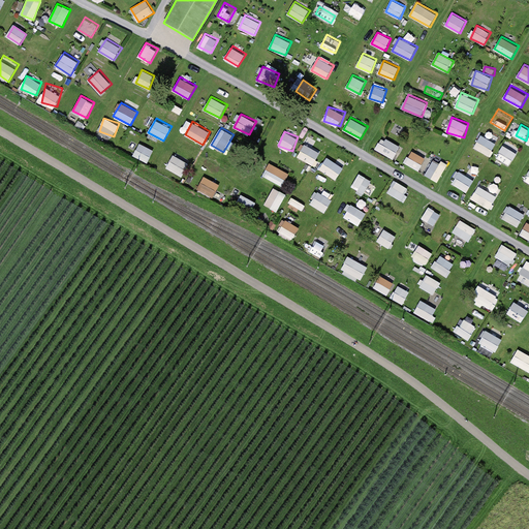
[(474,147),(489,155),(497,143),(483,133),(474,147)]
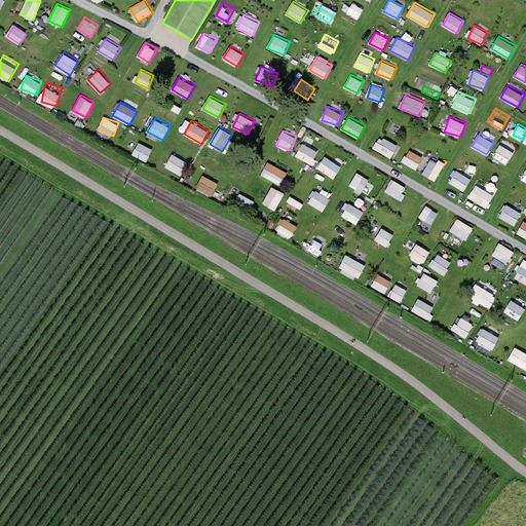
[(379,136),(374,149),(392,157),(399,143),(379,136)]
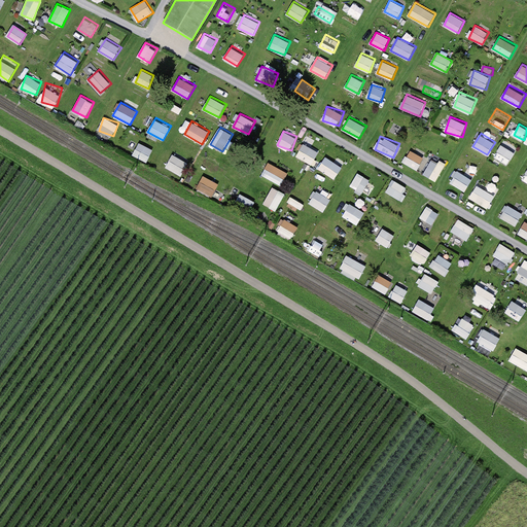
[(139,142),(133,154),(148,162),(154,149),(139,142)]
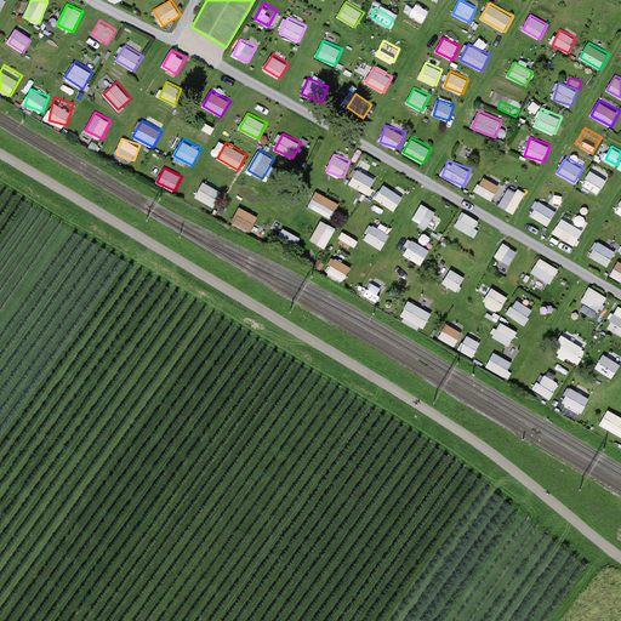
[(358,167),(351,184),(370,194),(377,177),(358,167)]
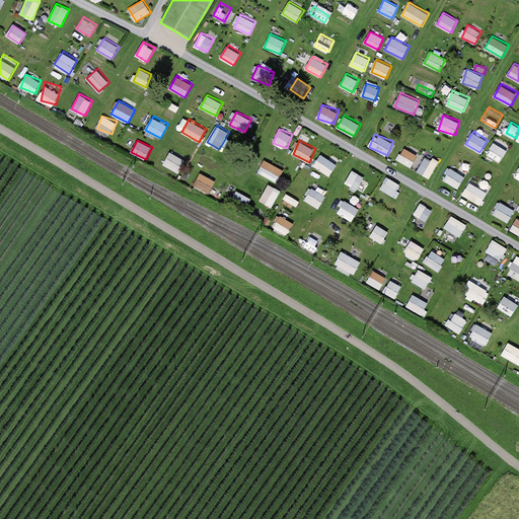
[(502,161),(508,148),(493,142),(488,155),(502,161)]
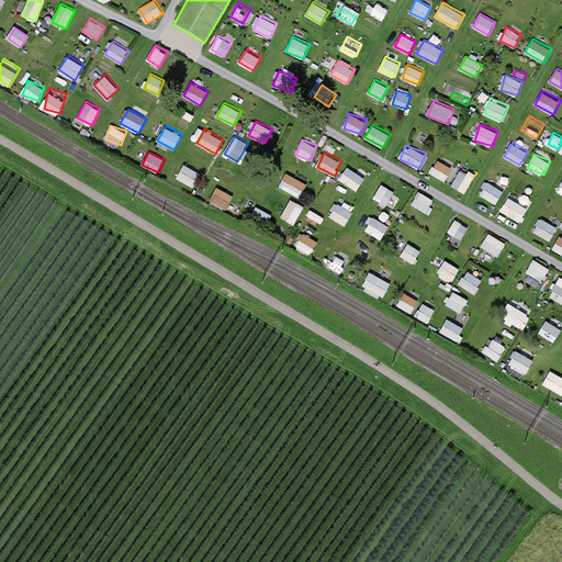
[(430,172),(446,181),(454,166),(438,158),(430,172)]
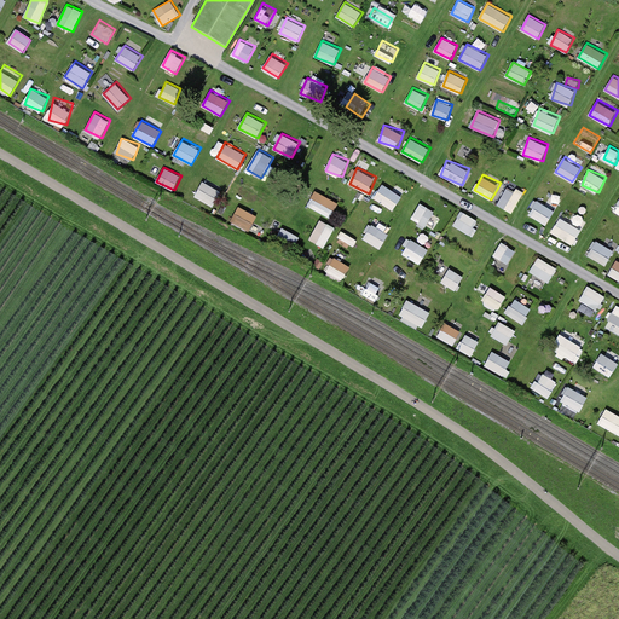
[(214,206),(223,185),(204,177),(196,197),(214,206)]
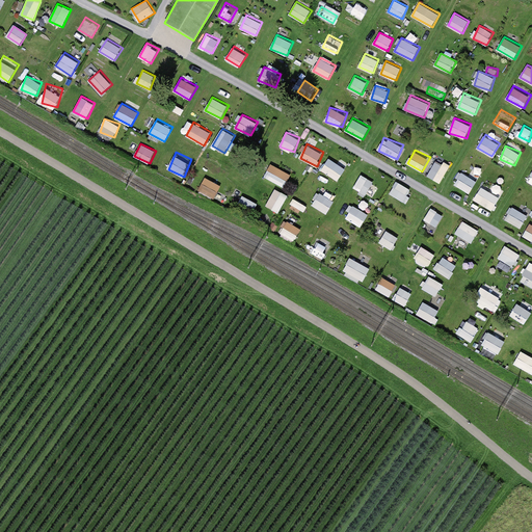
[(330,155),(321,168),(339,181),(348,168),(330,155)]
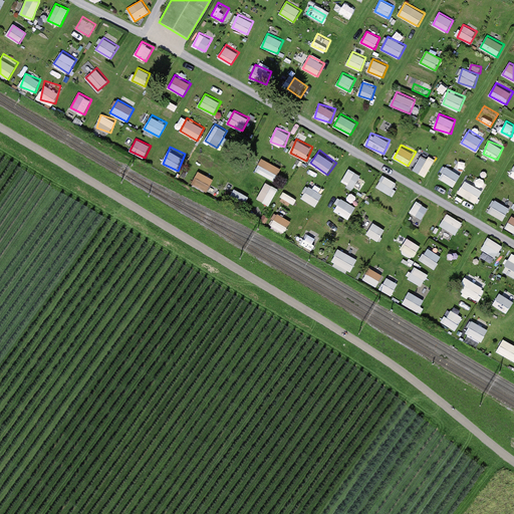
[(204,151),(199,161),(210,168),(216,158),(204,151)]
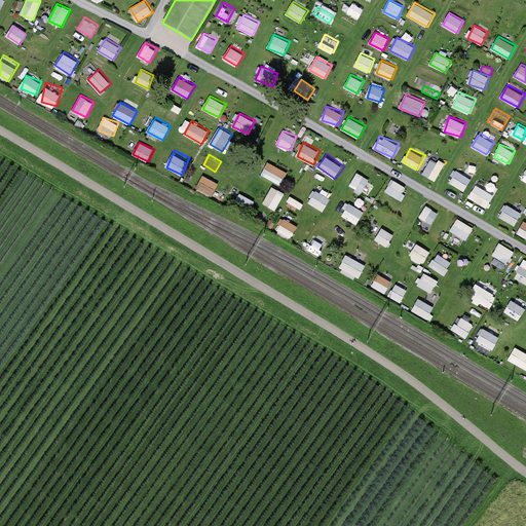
[(430,157),(424,175),(438,180),(444,162),(430,157)]
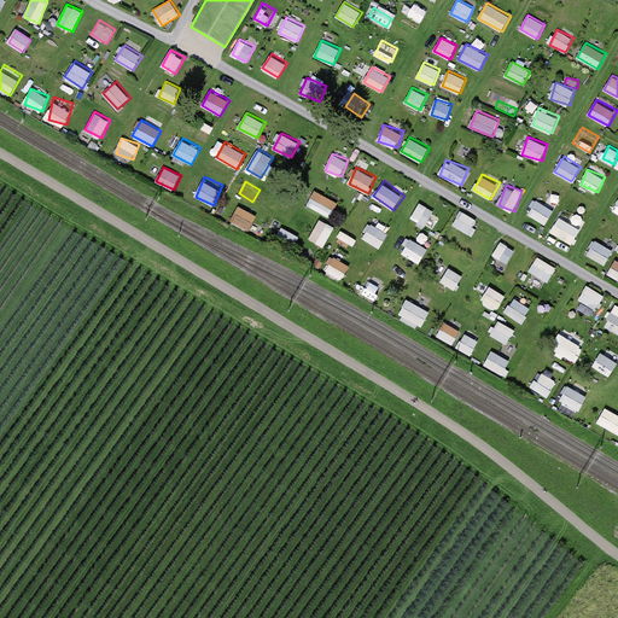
[(308,204),(330,217),(338,202),(316,188),(308,204)]
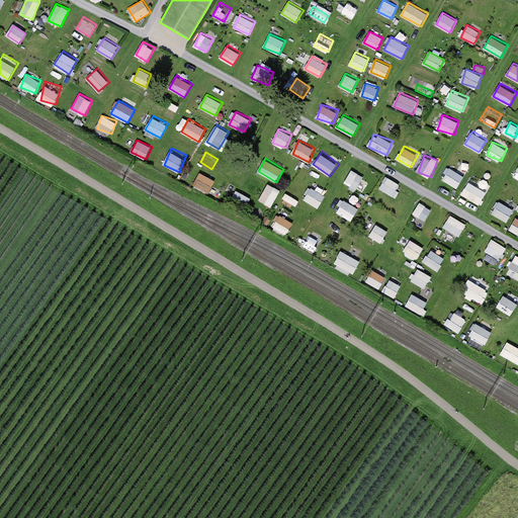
[(449,166),(443,179),(458,187),(465,174),(449,166)]
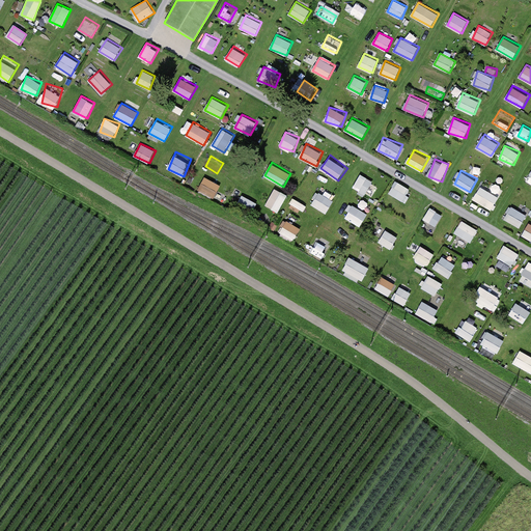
[(366,194),(374,180),(362,172),(354,187),(366,194)]
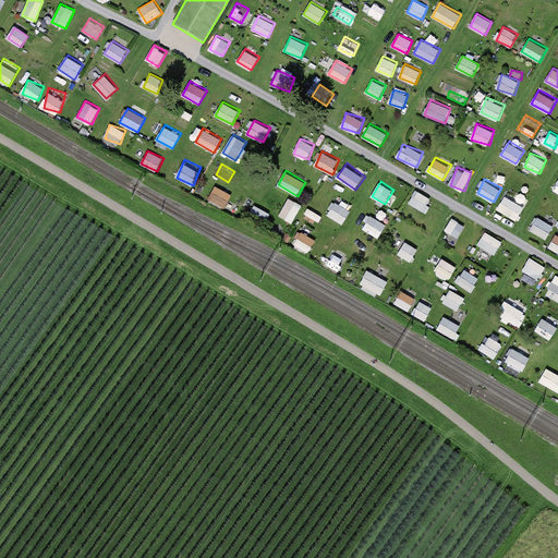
[(208,201),(226,208),(232,193),(215,185),(208,201)]
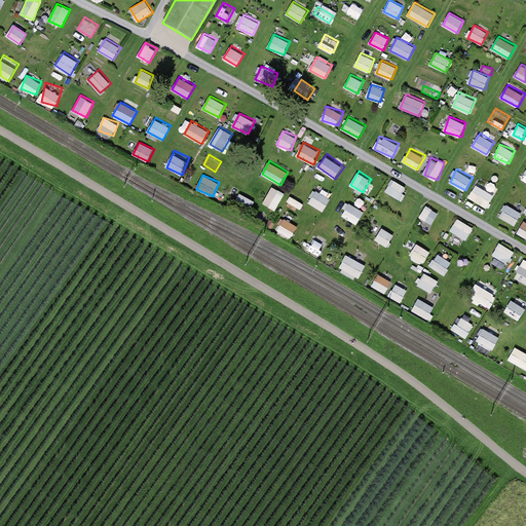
[(392,179),(386,191),(400,198),(407,186),(392,179)]
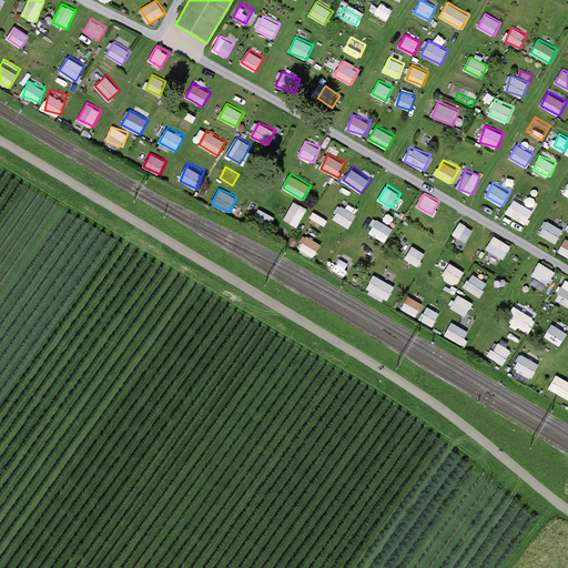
[(515,198),(506,213),(527,224),(536,209),(515,198)]
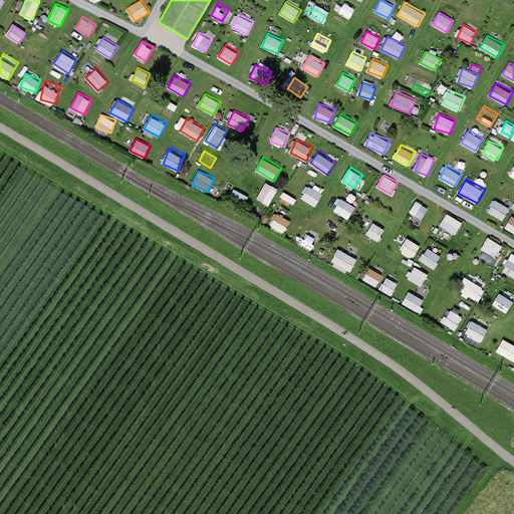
[(265,184),(257,198),(270,205),(278,191),(265,184)]
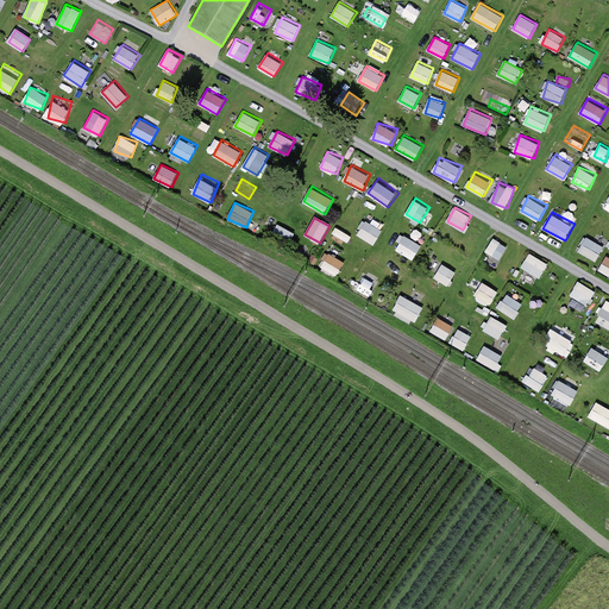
[(375,244),(383,230),(366,220),(358,234),(375,244)]
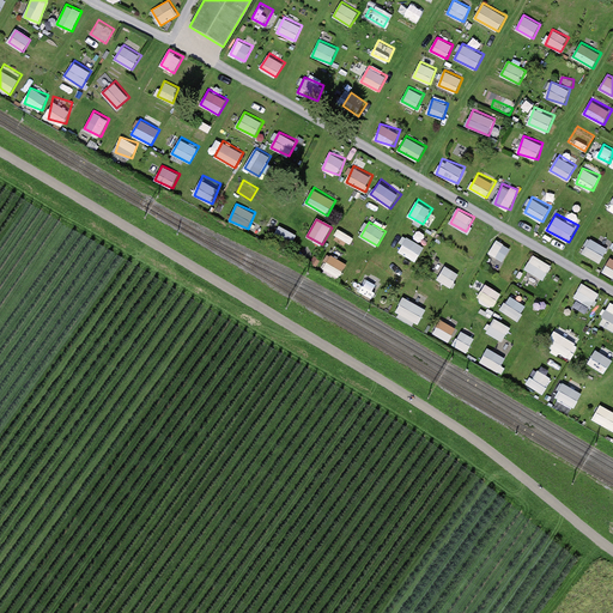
[(280,228),(277,232),(293,240),(296,234),(280,228)]
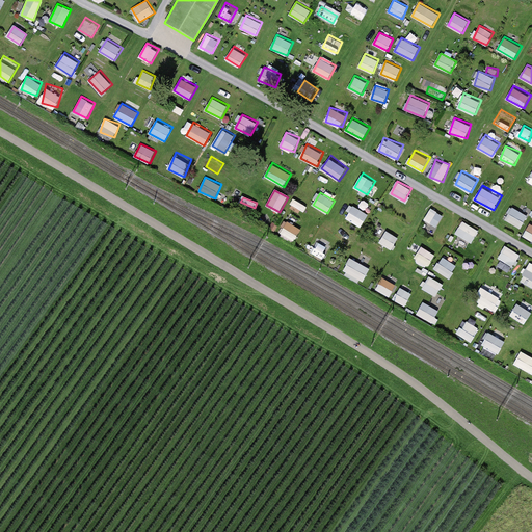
[(352,206),(348,220),(364,225),(369,211),(352,206)]
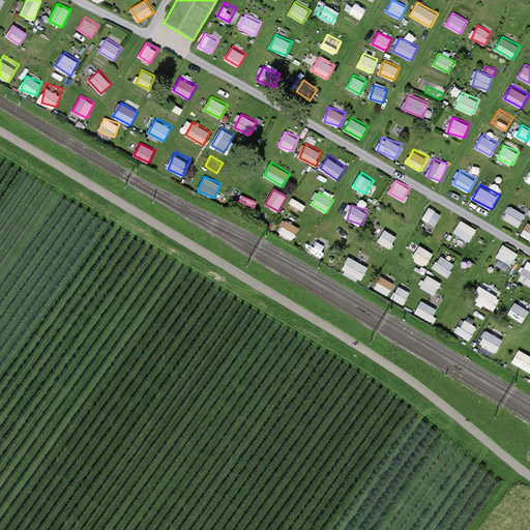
[(509,205),(504,219),(521,226),(526,211),(509,205)]
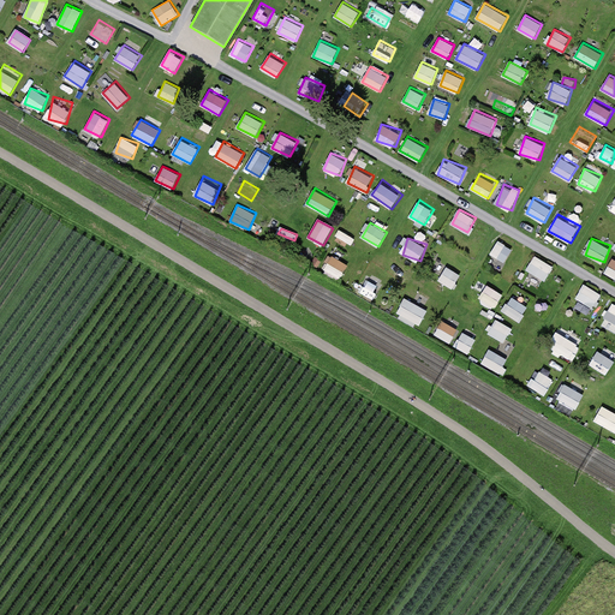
[(499,239),(490,252),(506,262),(514,249),(499,239)]
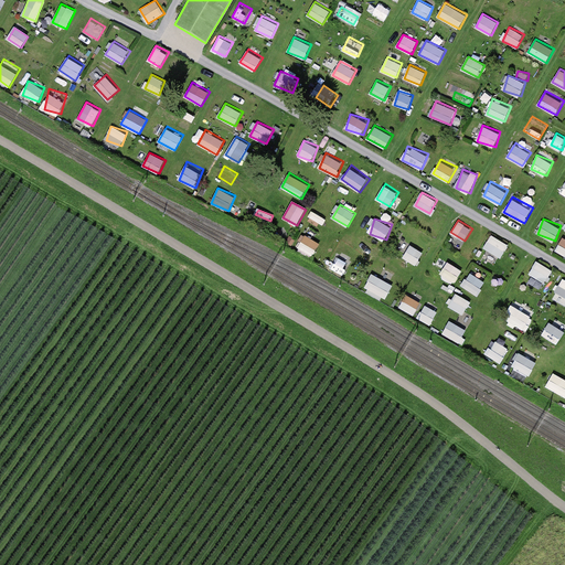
[(501,258),(510,244),(492,233),(484,247),(501,258)]
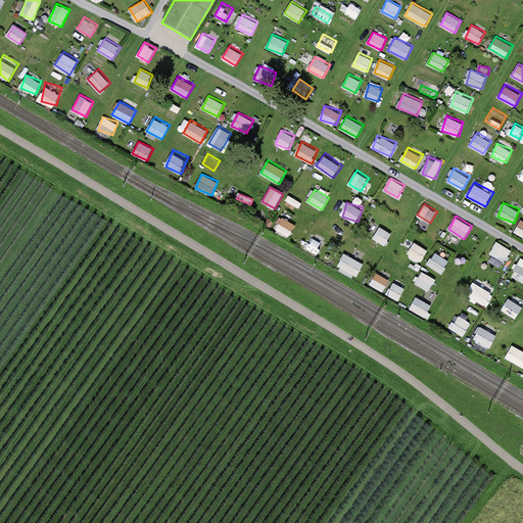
[(290,238),(295,222),(281,217),(276,233),(290,238)]
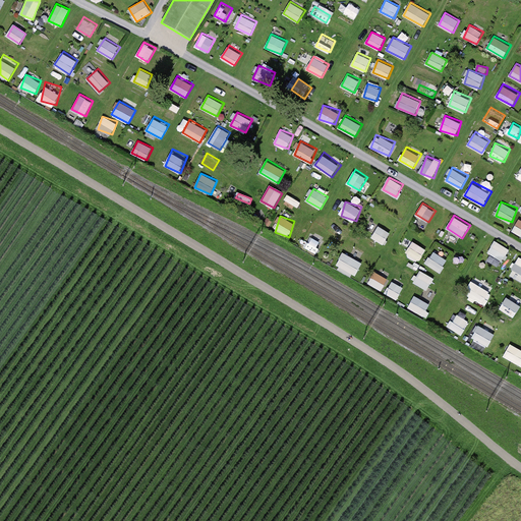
[(338,223),(330,236),(342,243),(350,230),(338,223)]
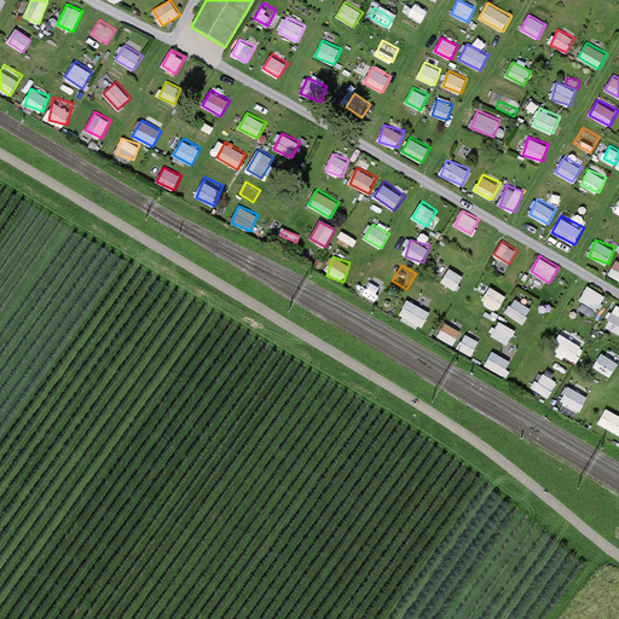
[(447,270),(443,284),(458,289),(463,275),(447,270)]
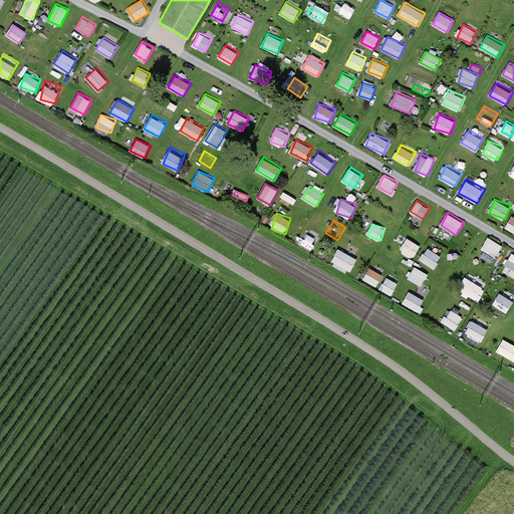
[(305,230),(298,243),(313,251),(320,238),(305,230)]
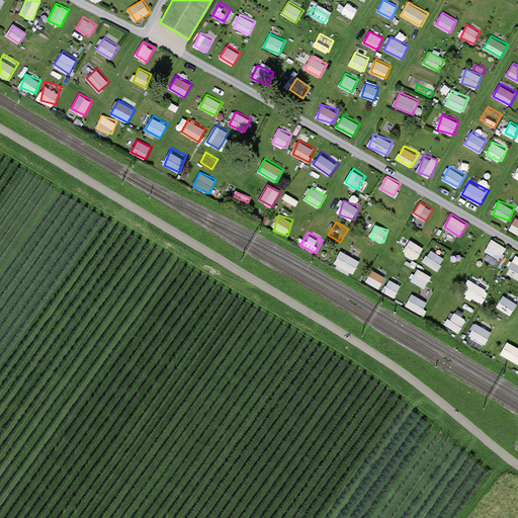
[(404,250),(418,258),(425,247),(411,239),(404,250)]
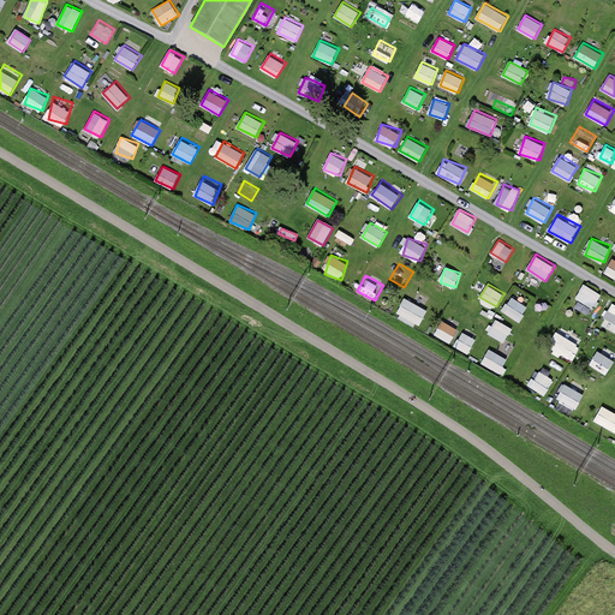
[(585,284),(577,298),(593,308),(603,293),(585,284)]
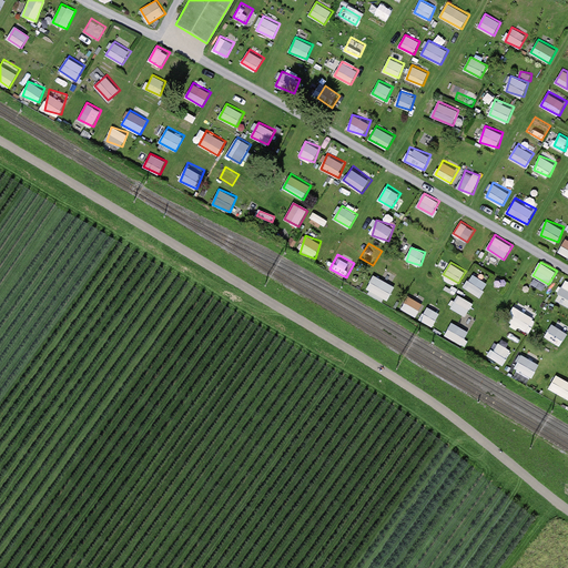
[(470,274),(465,290),(484,295),(488,280),(470,274)]
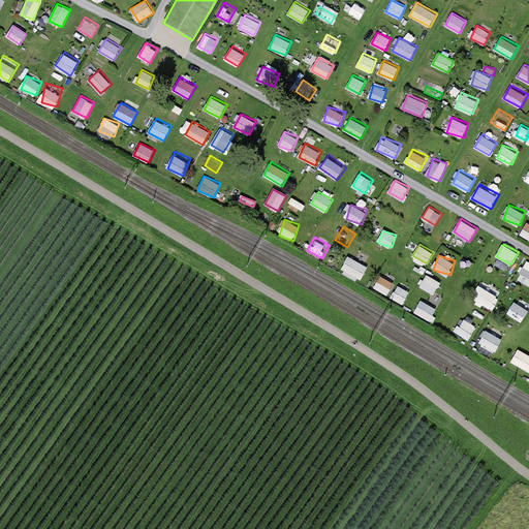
[(364,278),(369,262),(347,256),(342,272),(364,278)]
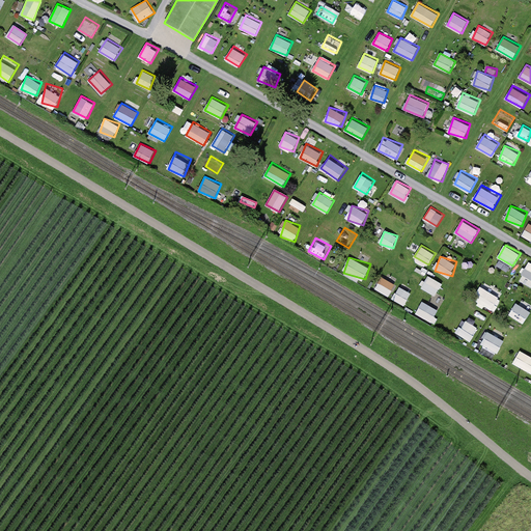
[(530,260),(529,260),(522,274),(530,278),(530,260)]
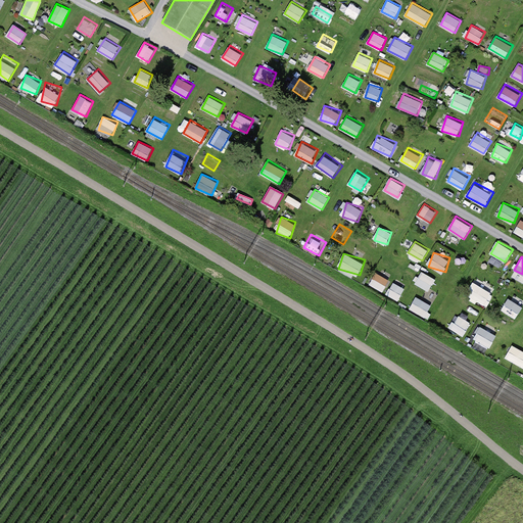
[(377,271),(370,283),(383,291),(390,279),(377,271)]
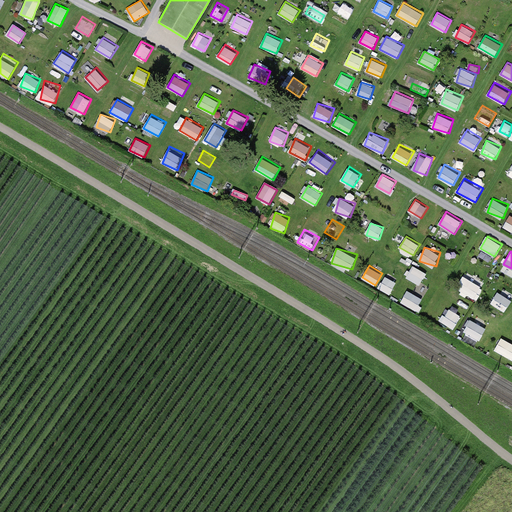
[(414,265),(407,276),(421,284),(428,273),(414,265)]
